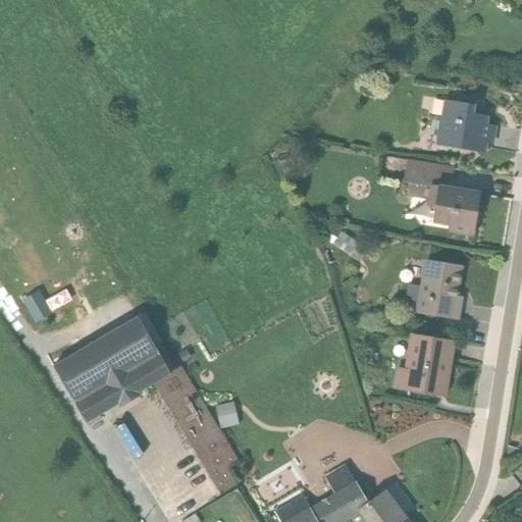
[(435,138),(433,146),(483,155),(485,144),(490,144),(494,126),(485,124),(486,116),(475,114),(475,106),(442,100),(439,116),(434,116),(430,137),(435,138)]
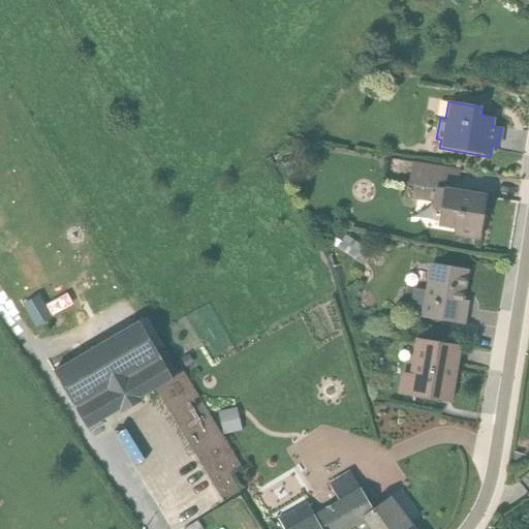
[(431,211),(441,211),(438,227),(453,229),(453,235),(477,238),(483,197),(445,192),(446,176),(459,178),(461,172),(412,162),(408,186),(434,190),(431,211)]
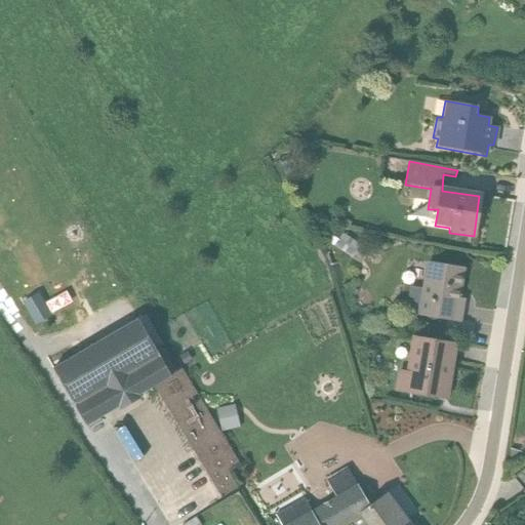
[(340,233),(332,246),(361,265),(369,251),(340,233)]
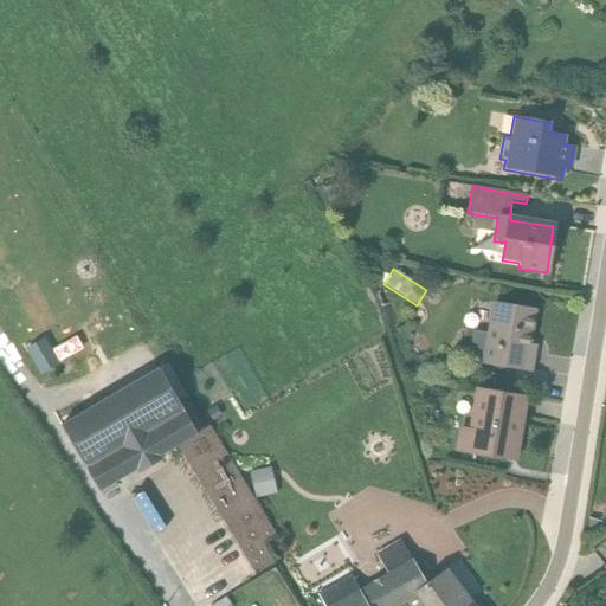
[(472,331),(468,360),(530,372),(535,345),(529,345),(534,313),(491,304),(488,333),(472,331)]
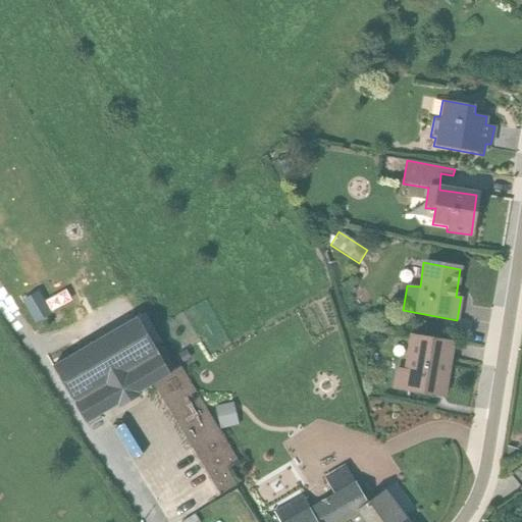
[(38,292),(21,302),(36,325),(52,315),(38,292)]
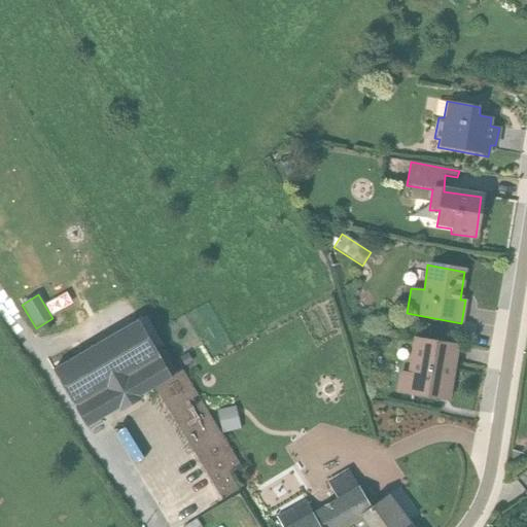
[(138,320),(53,370),(86,428),(118,410),(120,412),(142,399),(140,396),(171,379),(138,320)]
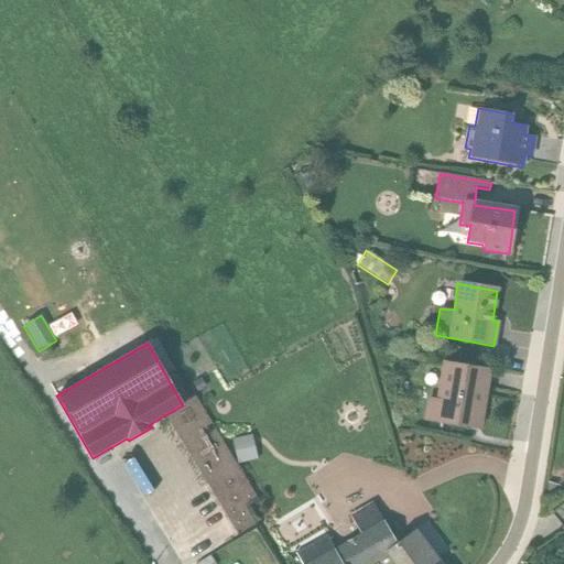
[(426,398),(423,418),(468,427),(470,416),(481,418),(489,371),(442,362),(435,398),(426,398)]
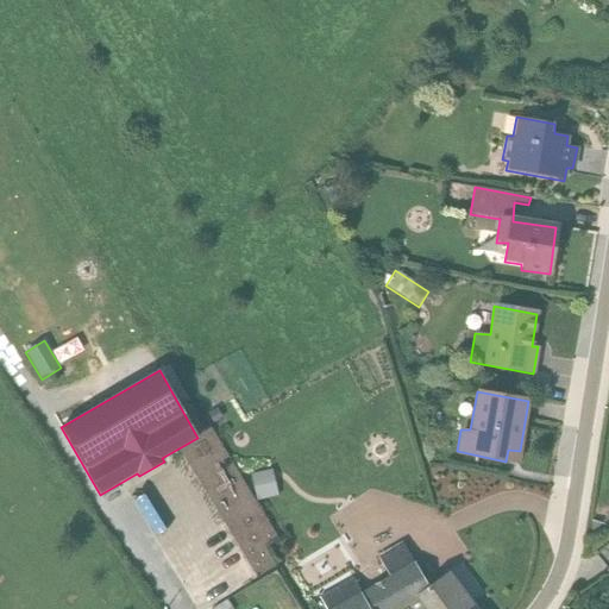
[(271,470),(250,475),(256,502),(278,496),(271,470)]
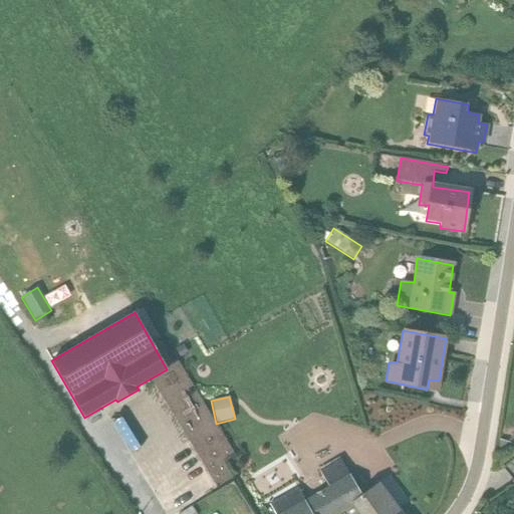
[(361,496),(340,460),(318,472),(327,487),(303,500),(311,513),(338,513),(343,512),(344,513),(394,513),(399,511),(379,483),(361,496)]
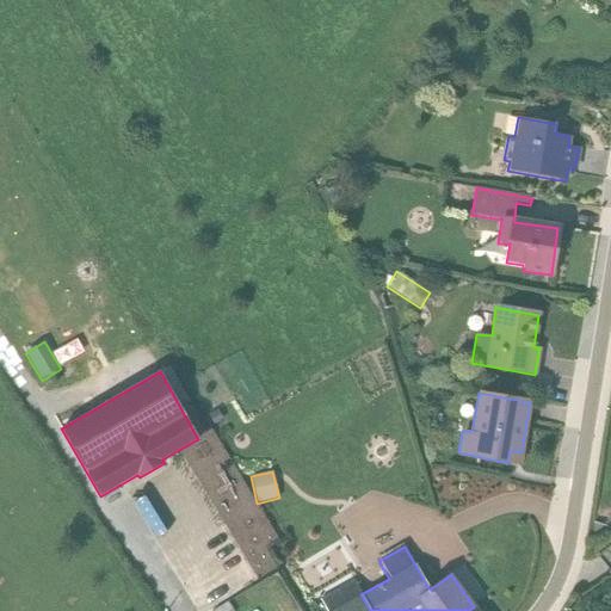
[(244,548),(205,569),(221,596),(259,574),(244,548)]
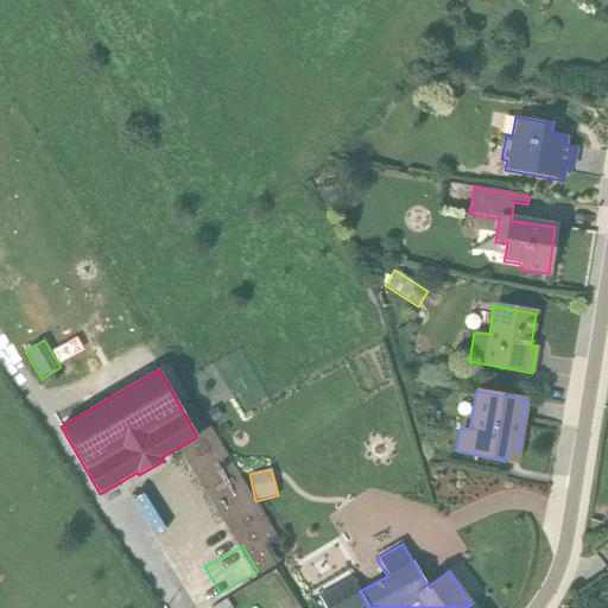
[(368,607),(359,591),(352,578),(318,597),(324,607),(368,607)]
